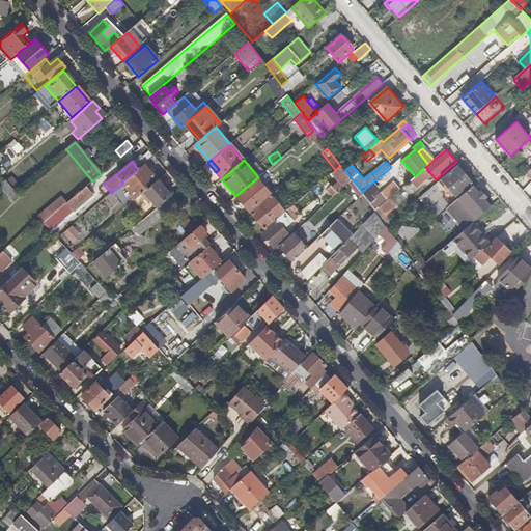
[(144,192),(158,180),(144,165),(123,183),(122,184),(136,199),(144,192)]
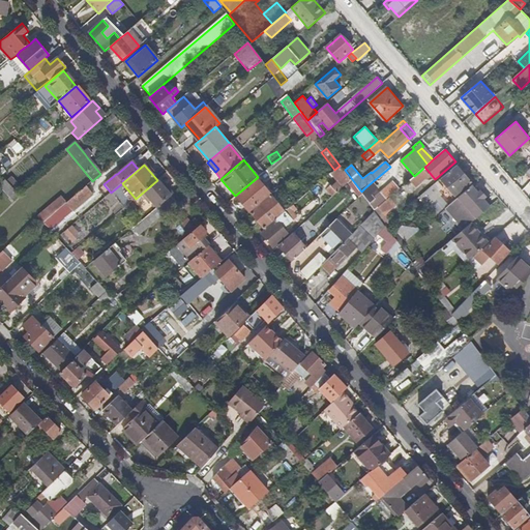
[(473,182),(458,165),(419,197),(429,207),(443,195),(440,192),(446,186),(455,197),(473,182)]
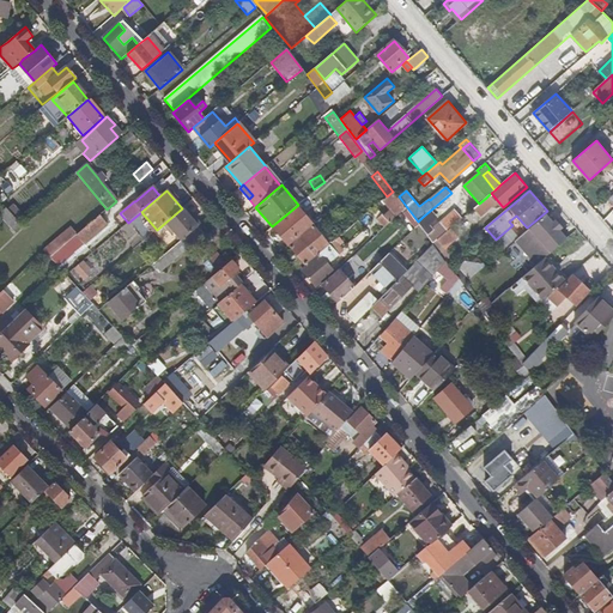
[(383,228),(405,208),(393,192),(387,196),(382,200),(390,211),(384,217),(382,216),(376,220),(383,228)]
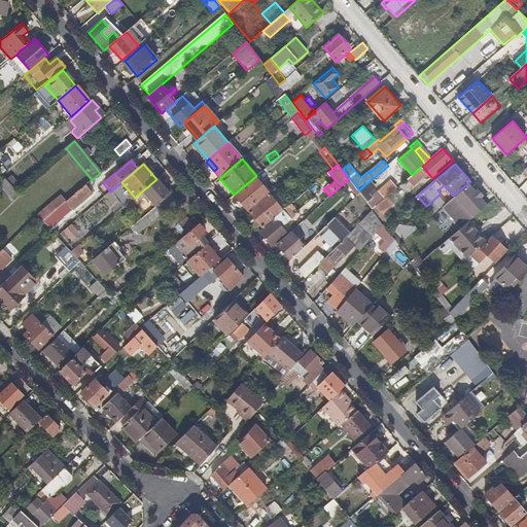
[(422,166),(418,170),(424,175),(427,172),(422,166)]
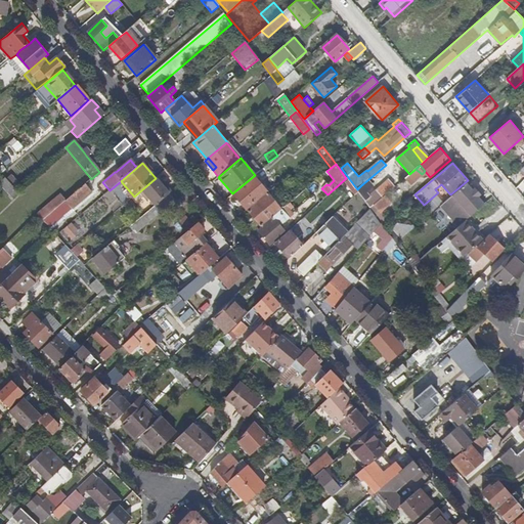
[(247,210),(266,193),(258,183),(267,175),(262,168),(255,175),(232,193),(247,210)]
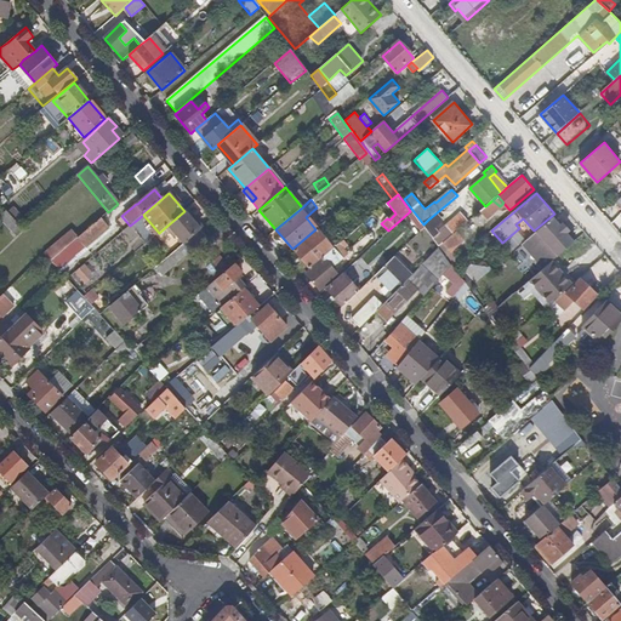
[(6,211),(0,216),(0,217),(11,231),(18,224),(6,211)]
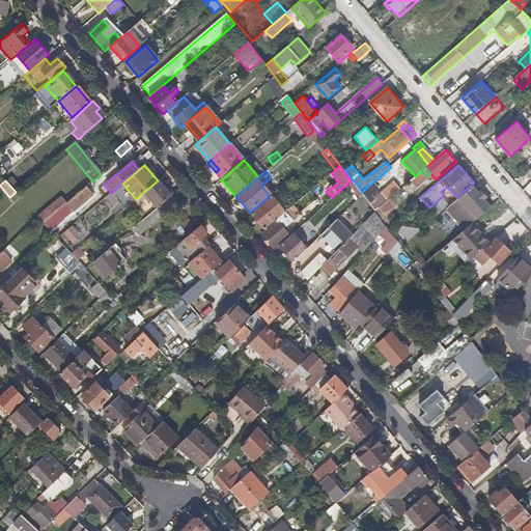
[(169,198),(171,196),(158,180),(144,192),(158,207),(169,198)]
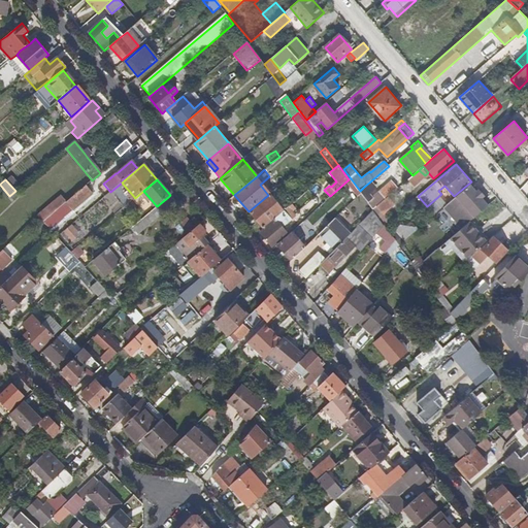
[(472,183),(457,196),(471,211),(486,198),(472,183)]
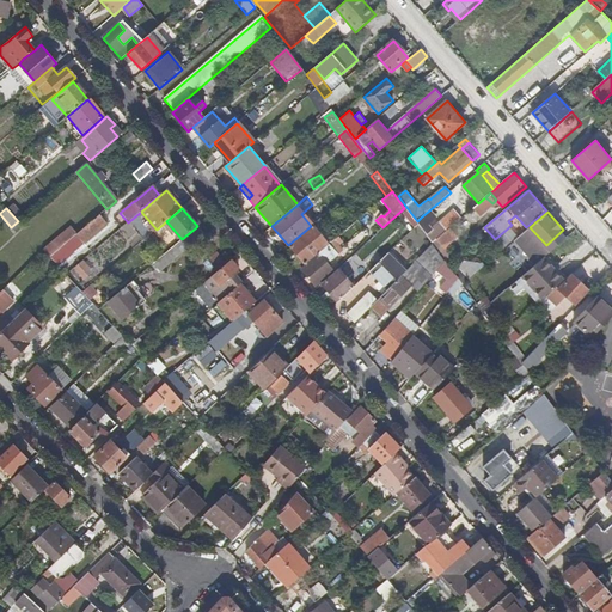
[(108,225),(101,215),(77,234),(85,244),(108,225)]
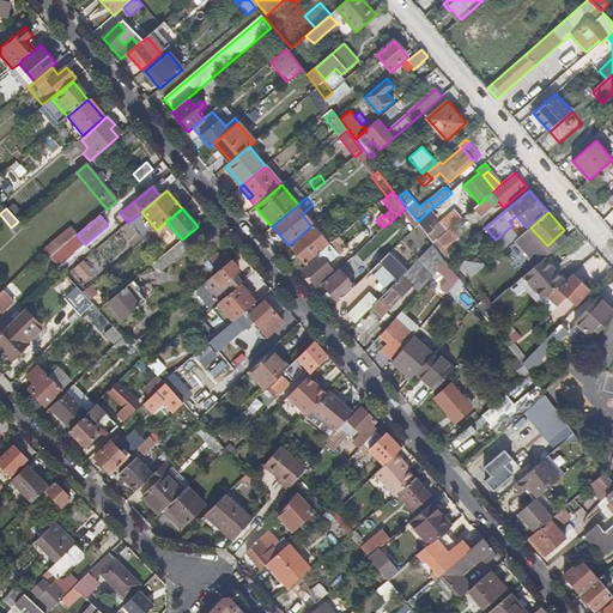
[(423,217),(418,222),(435,244),(438,241),(439,240),(423,217)]
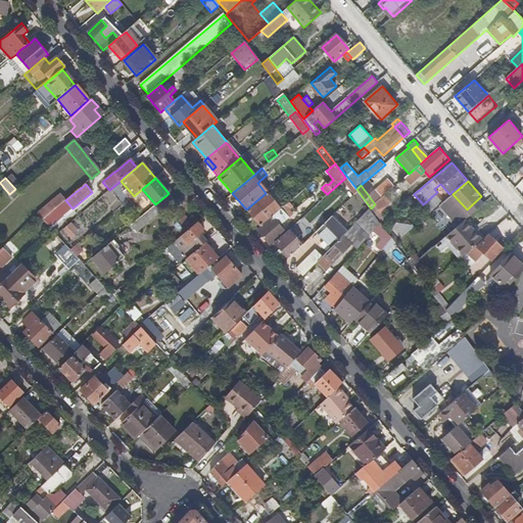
[(43,220),(48,215),(65,200),(58,193),(37,212),(38,214),(43,220)]
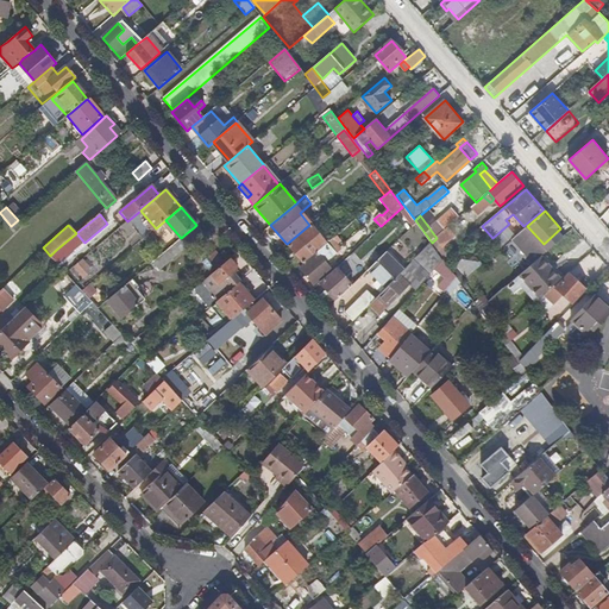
[(315,253),(326,244),(309,225),(287,244),(303,264),(315,253)]
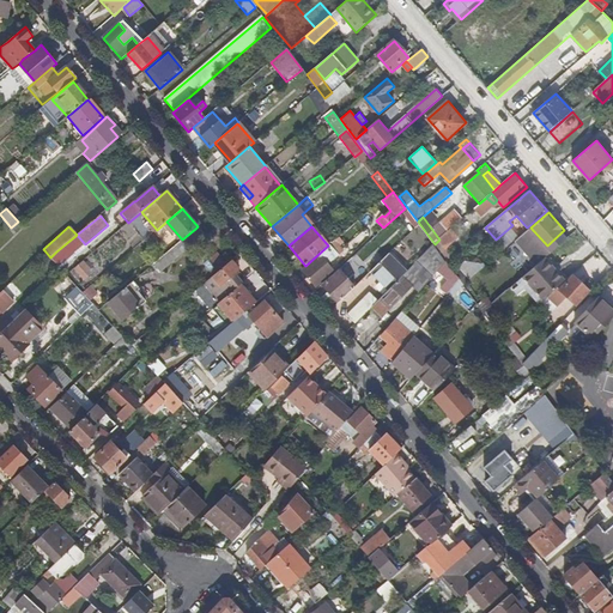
[(459,236),(453,228),(439,240),(438,241),(445,248),(459,236)]
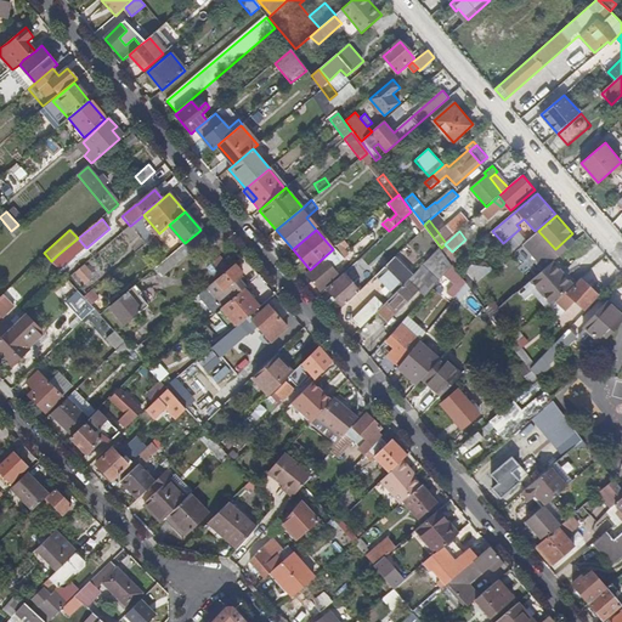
[(205,239),(198,232),(185,243),(157,267),(164,275),(205,239)]
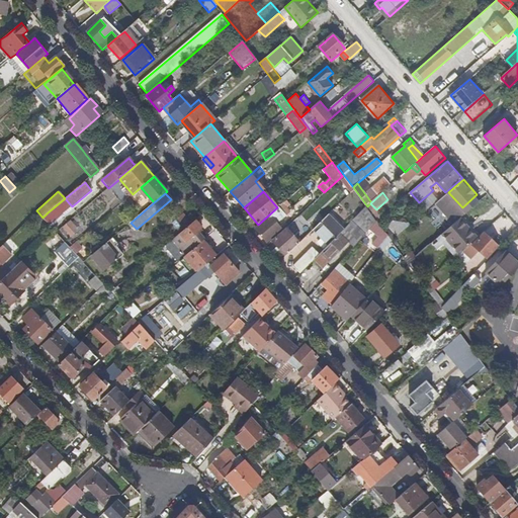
[(365,232),(375,221),(363,205),(351,219),(365,232)]
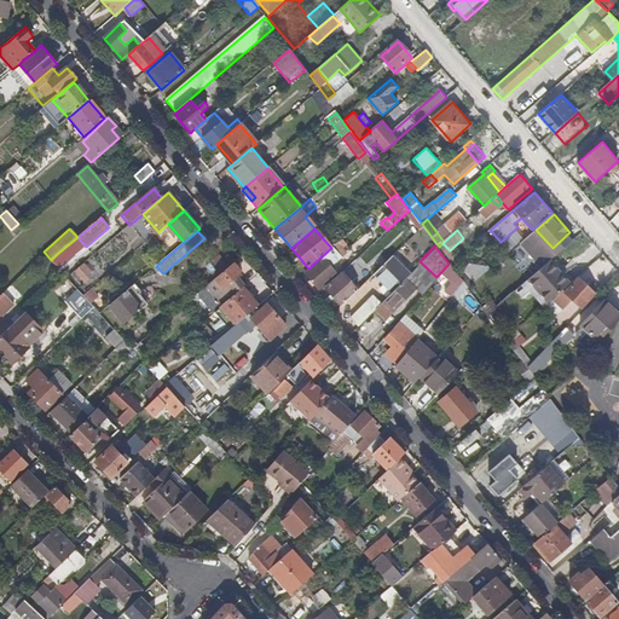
[(340,258),(331,248),(320,258),(322,259),(305,275),(318,290),(335,275),(329,267),(340,258)]
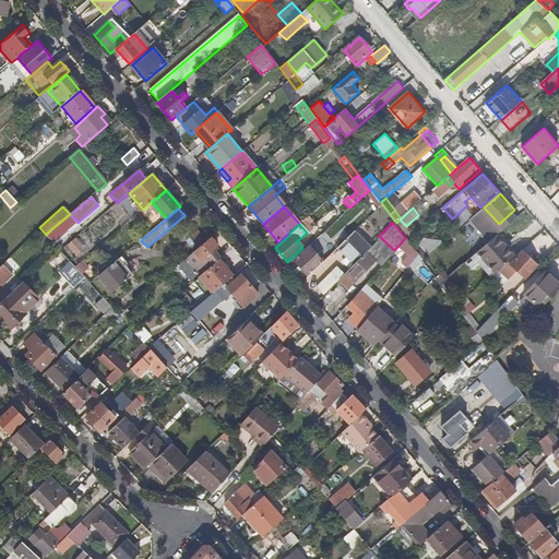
[(46,235),(51,240),(57,235),(51,229),(46,235)]
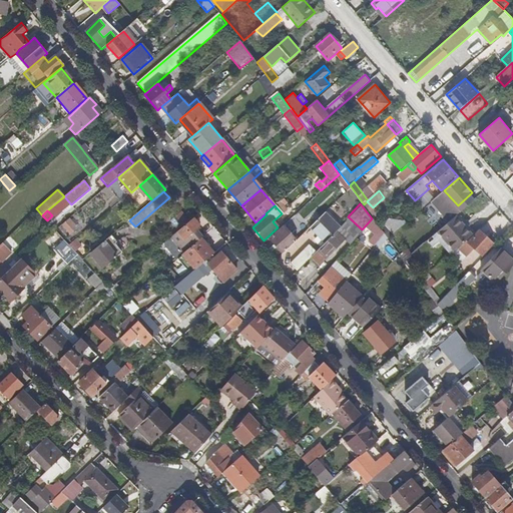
[(335,230),(338,227),(325,212),(309,227),(321,240),(328,233),(331,235),(335,230)]
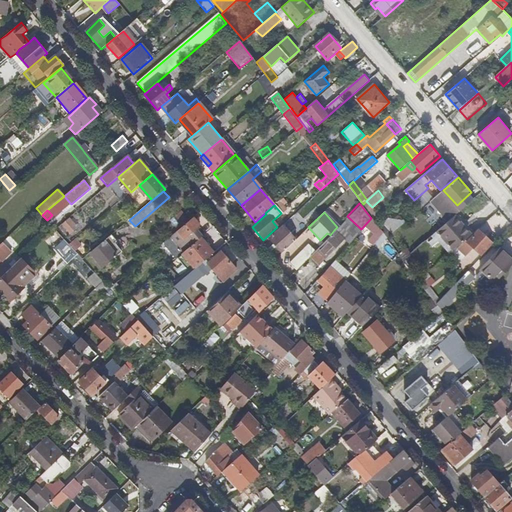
[(383,224),(392,234),(406,222),(397,212),(383,224)]
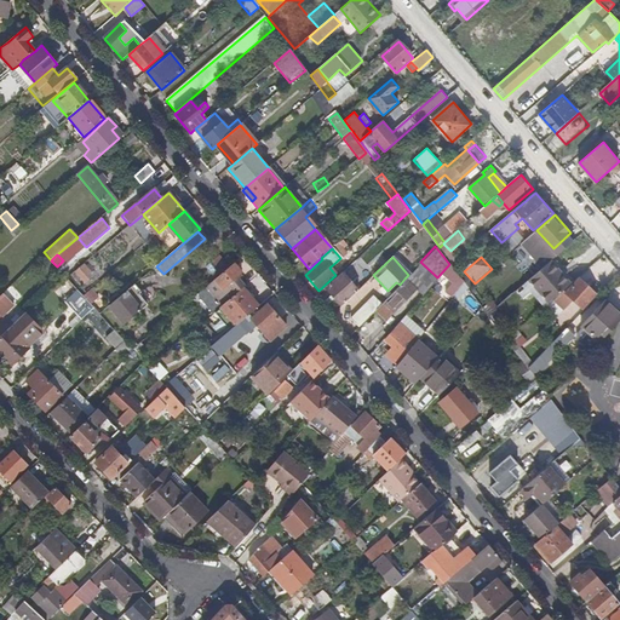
[(555,258),(551,260),(570,283),(574,281),(555,258)]
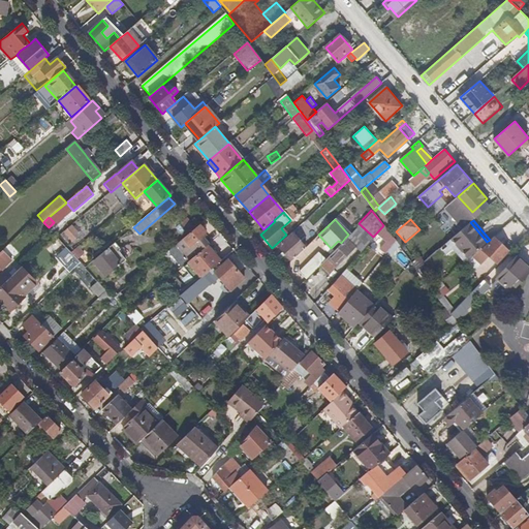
[(487,242),(470,222),(452,239),(469,257),(471,255),(480,247),(487,242)]
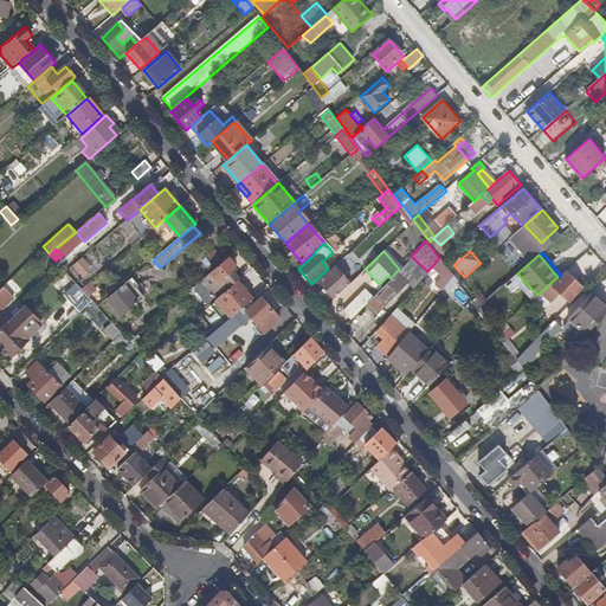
[(82,258),(73,265),(84,277),(91,271),(82,258)]
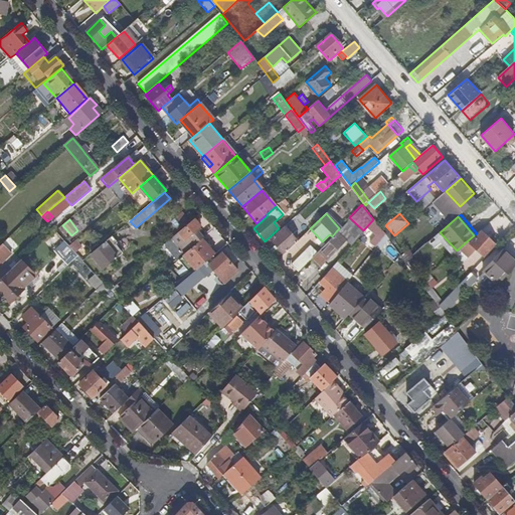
[(201,239),(203,238),(196,230),(200,226),(194,219),(172,238),(185,253),(201,239)]
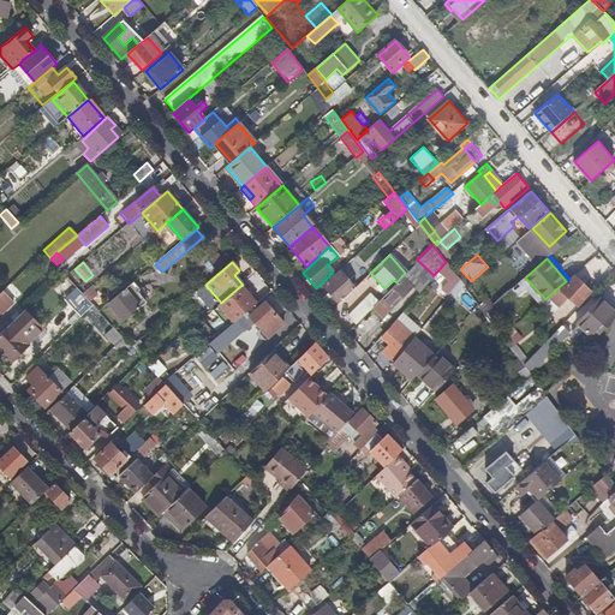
[(338,305),(354,288),(340,272),(322,287),(338,305)]
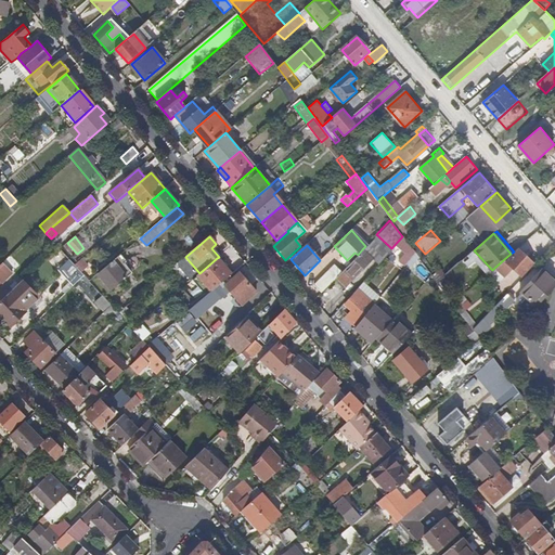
[(408,263),(415,254),(405,247),(399,256),(408,263)]
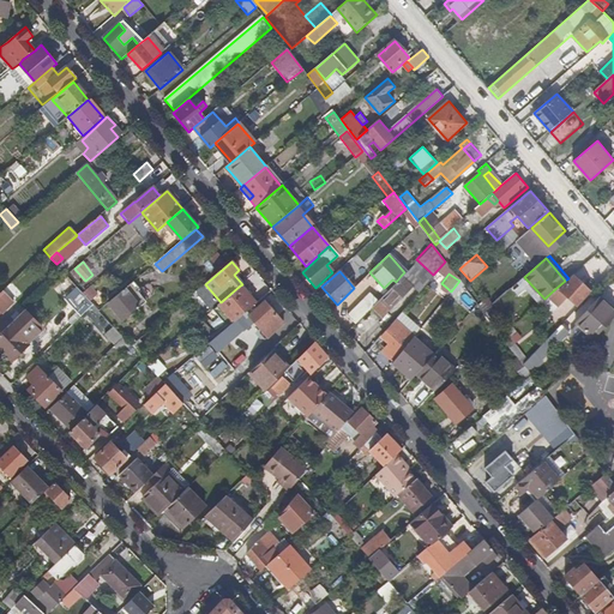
[(561,290),(558,287),(547,296),(559,307),(569,298),(578,306),(591,290),(575,275),(561,290)]
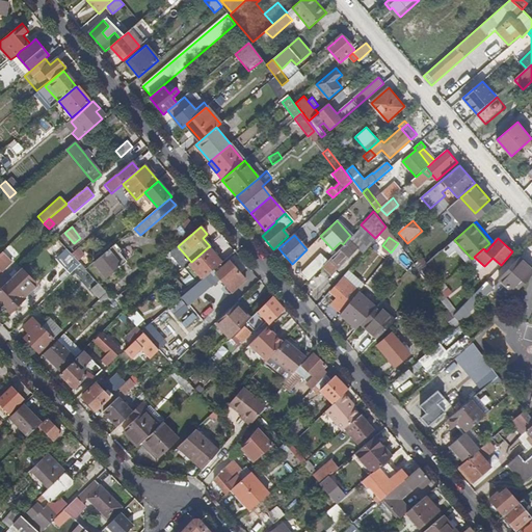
[(356,248),(347,239),(343,244),(329,259),(339,267),(356,248)]
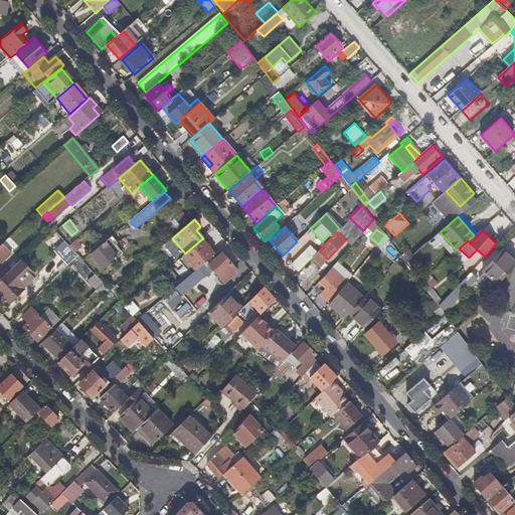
[(309,243),(315,239),(310,232),(304,236),(309,243)]
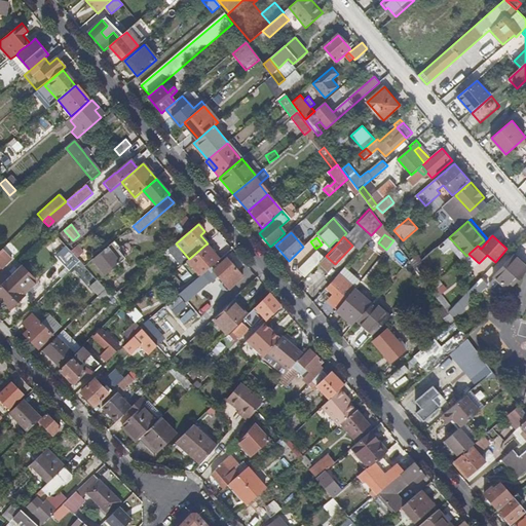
[(210,268),(219,260),(205,245),(189,259),(187,261),(200,276),(202,274),(210,268)]
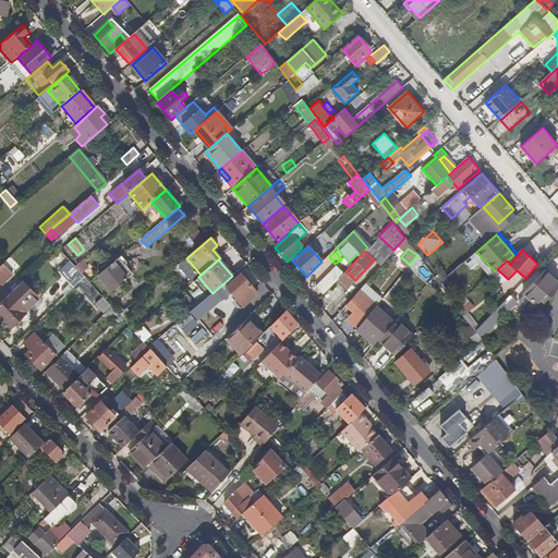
[(61,269),(75,286),(84,277),(82,275),(75,267),(70,261),(61,269)]
